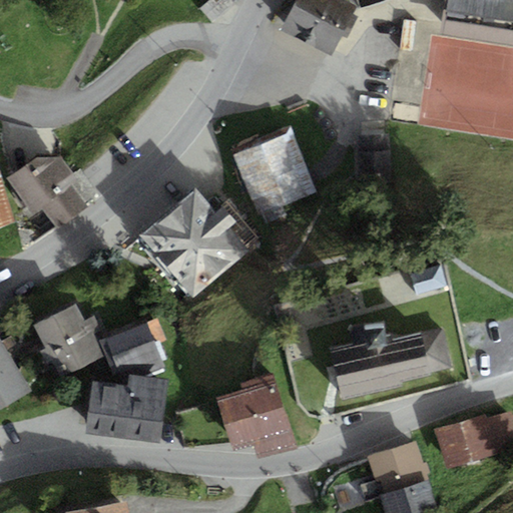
[(352,9),(335,0),(294,0),(278,31),(326,57),(352,9)]
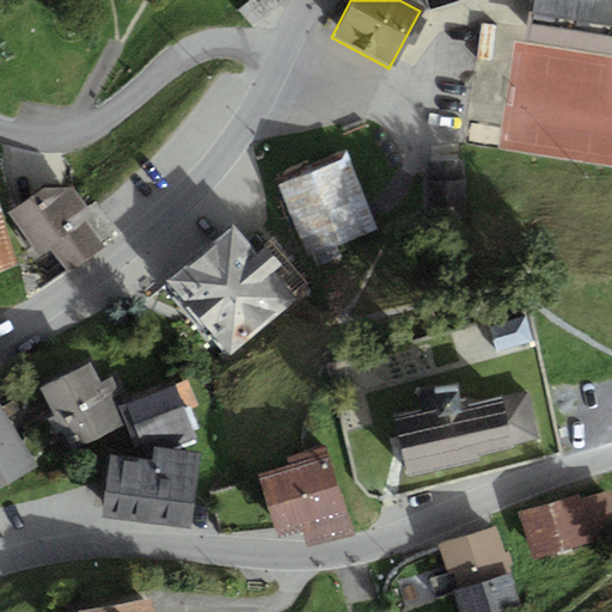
[(530,17),(532,0),(459,0),(430,11),(452,74),(525,49),(530,17)]
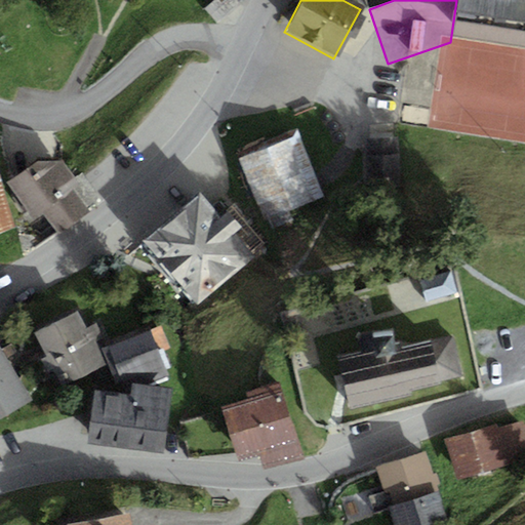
[(524,0),(456,0),(454,14),(524,25),(524,0)]
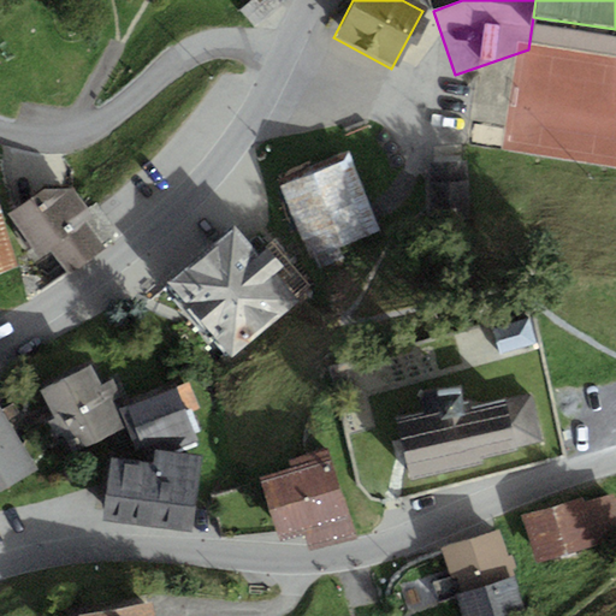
[(615,29),(533,17),(528,49),(520,111),(608,124),(615,69),(615,29)]
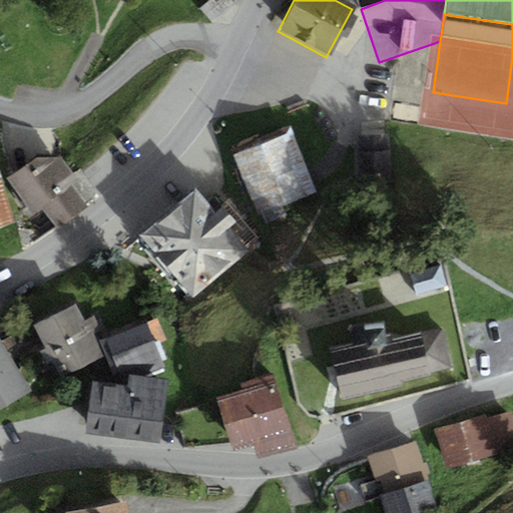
[(292,126),(231,150),(257,216),(262,214),(266,223),(287,214),(283,205),(318,191),(292,126)]
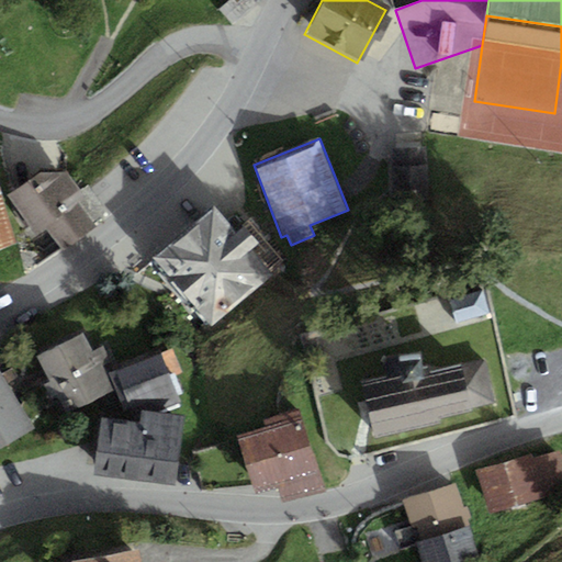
[(41,172),(9,197),(38,235),(48,227),(63,246),(90,225),(76,205),(86,199),(66,171),(41,172)]
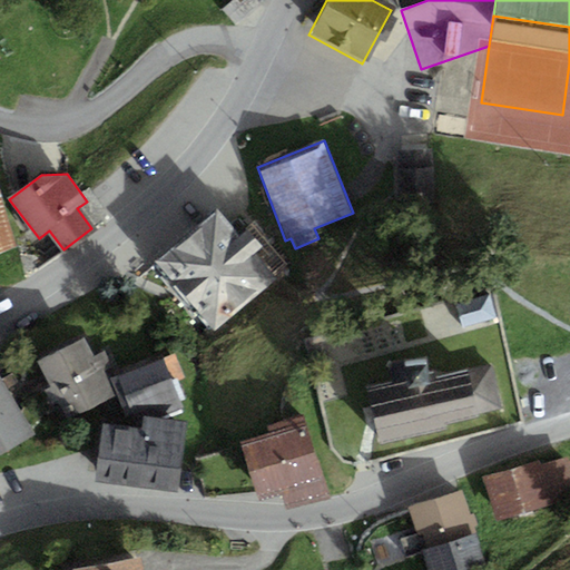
[(0,255),(17,251),(0,186),(0,255)]
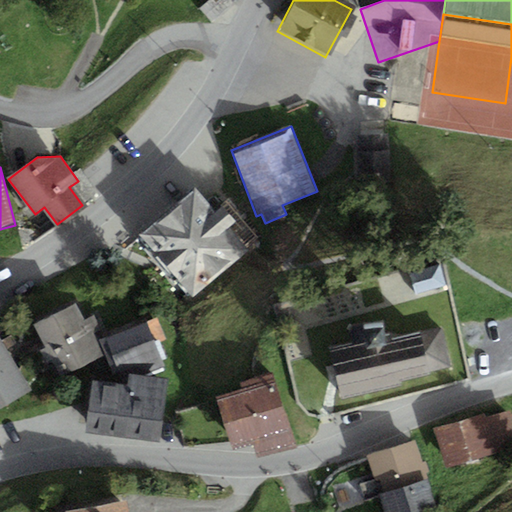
[(194,187),(139,236),(192,296),(247,248),(231,230),(237,224),(221,206),(215,211),(194,187)]
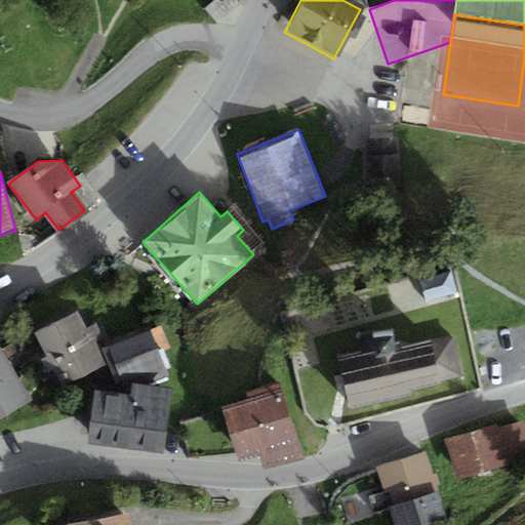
[(451,269),(417,278),(423,299),(457,290),(451,269)]
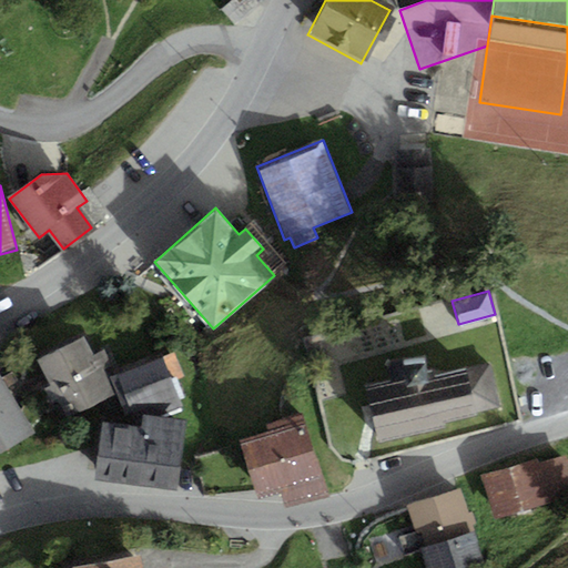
[(84,337),(37,361),(67,419),(113,396),(101,371),(113,364),(105,350),(93,355),(84,337)]
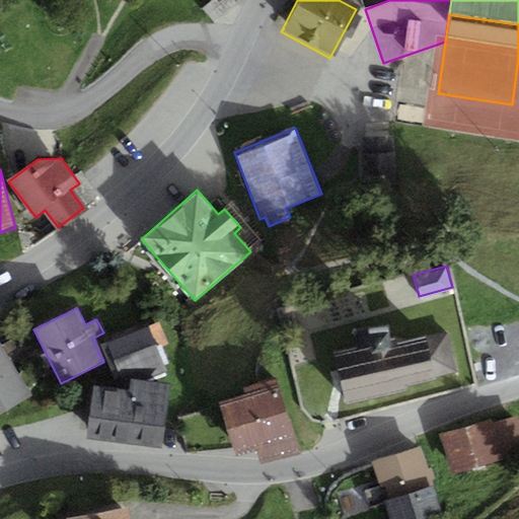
[(161,320),(103,343),(120,383),(167,364),(160,345),(169,341),(161,320)]
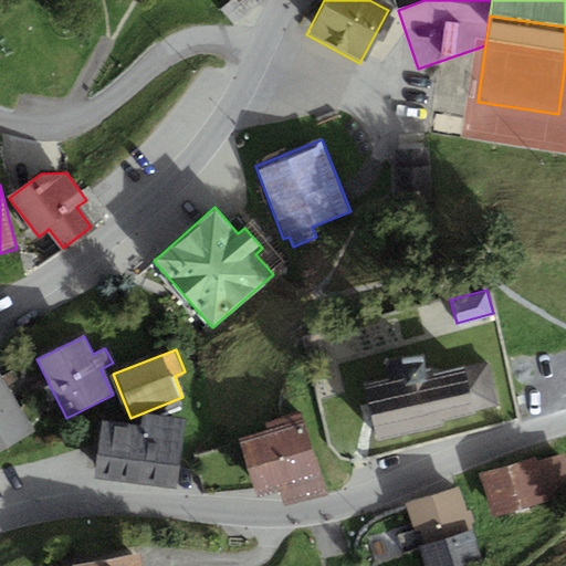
[(392,381),(366,387),(377,440),(444,427),(443,422),(503,410),(492,359),(436,371),(435,365),(429,366),(427,350),(394,357),(389,363),(392,381)]
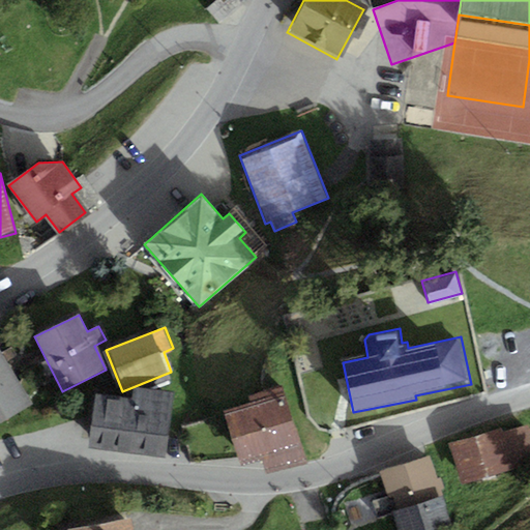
[(0,349),(0,421),(32,403),(0,349)]
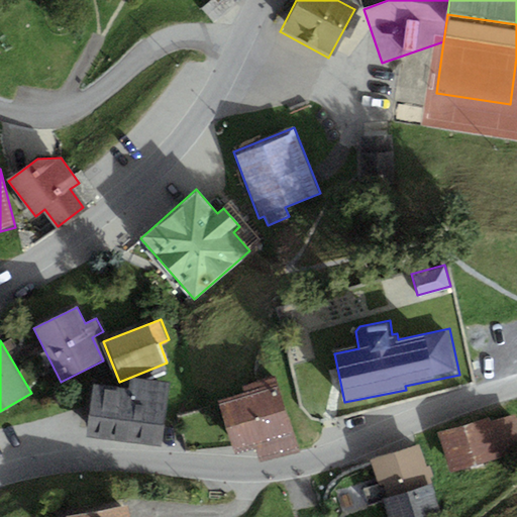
[(244,395),(219,402),(235,455),(256,449),(261,462),(297,451),(275,378),(242,388),(244,395)]
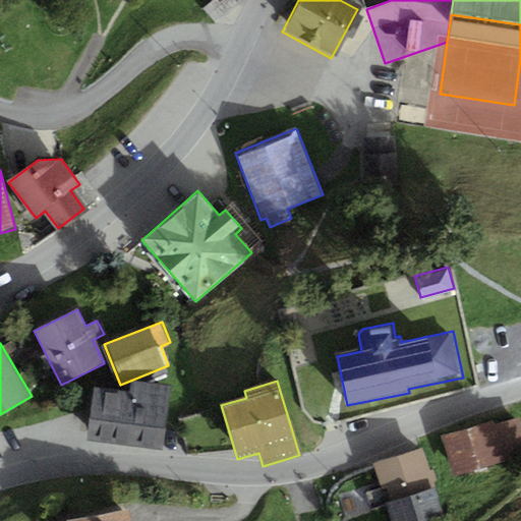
[(130,395),(97,390),(90,440),(163,450),(172,388),(132,382),(130,395)]
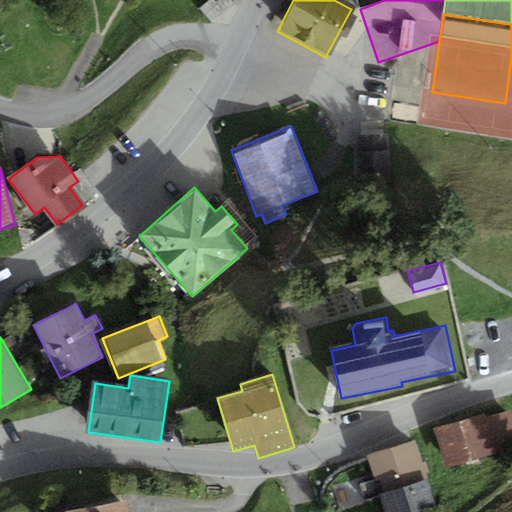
[(487,413),(434,429),(446,469),(511,449),(511,412),(511,410),(488,417),(487,413)]
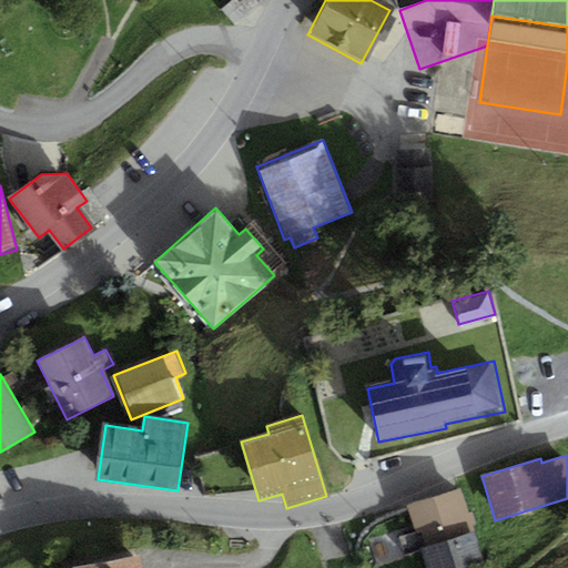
[(422,549),(475,531),(473,525),(476,524),(473,511),(467,513),(459,487),(406,505),(415,533),(399,537),(405,554),(422,549)]
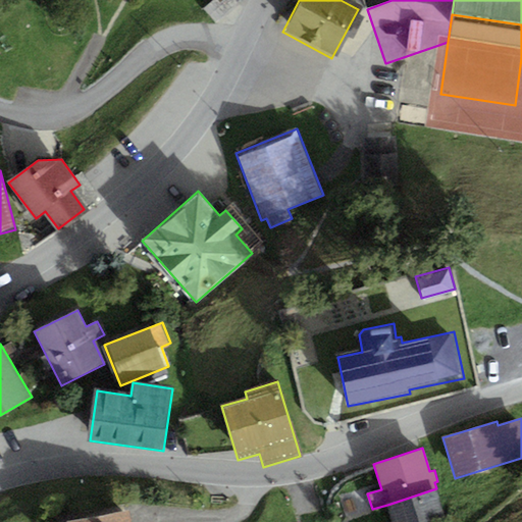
[(436,488),(387,505),(393,521),(440,521),(447,520),(436,488)]
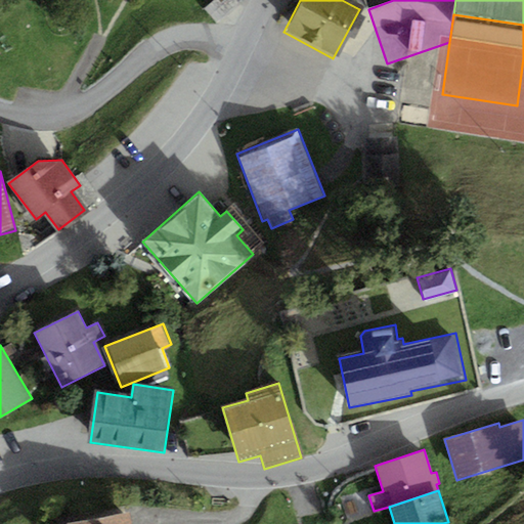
[(130,523),(129,515),(71,523),(130,523)]
